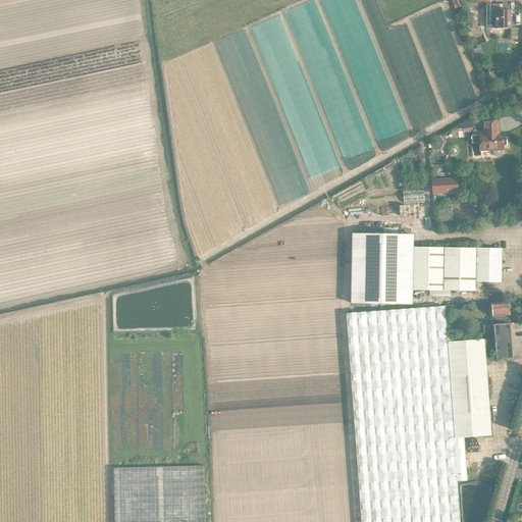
[(490,29),(510,29),(510,9),(508,9),(508,4),(485,5),(485,10),(490,10),(490,29)]
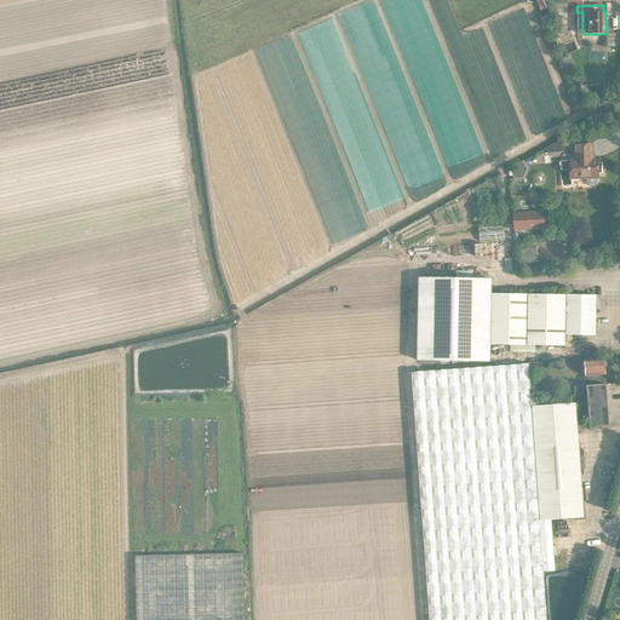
[(546,11),(549,19),(556,17),(554,9),(546,11)]
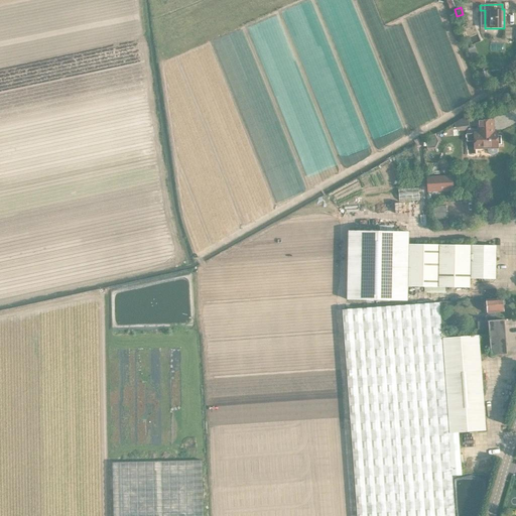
[(491,131),(490,130),(490,128),(493,128),(493,120),(478,120),(478,133),(474,133),(466,133),(466,141),(474,141),(475,148),(487,147),(487,150),(488,152),(489,153),(490,154),(492,155),(494,154),(495,153),(496,152),(497,150),(497,147),(498,147),(497,144),(500,144),(500,136),(497,136),(497,131),(491,131)]
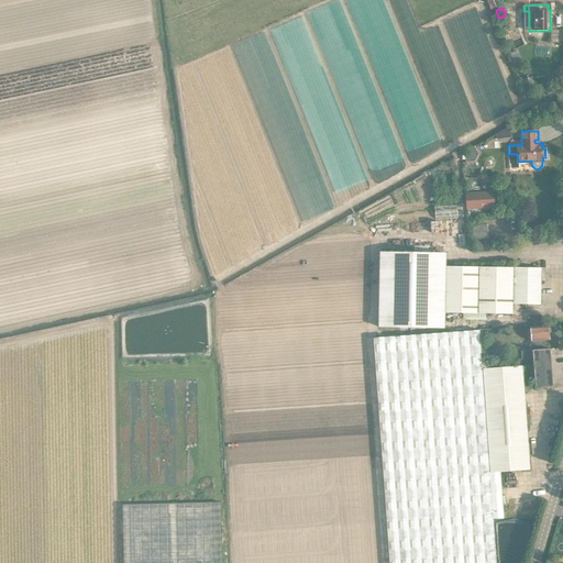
[(466,208),(494,207),(493,192),(465,195),(466,208)]
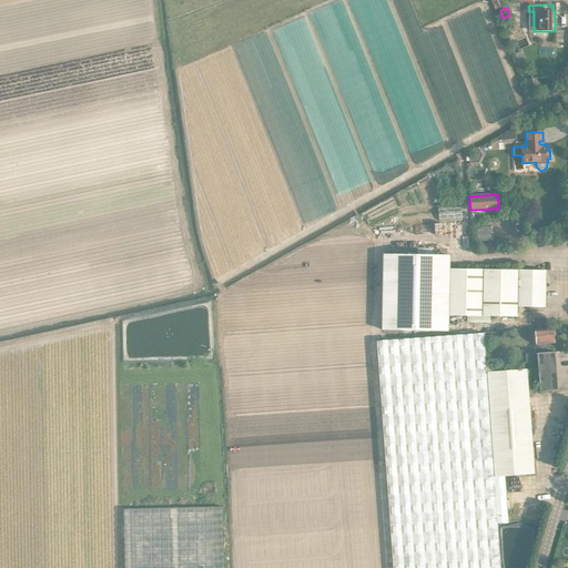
[(462,220),(462,206),(439,206),(439,220),(462,220)]
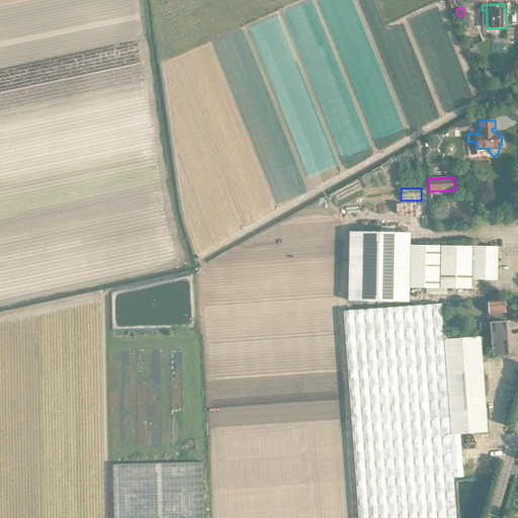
[(436,218),(448,218),(448,206),(436,206),(436,218)]
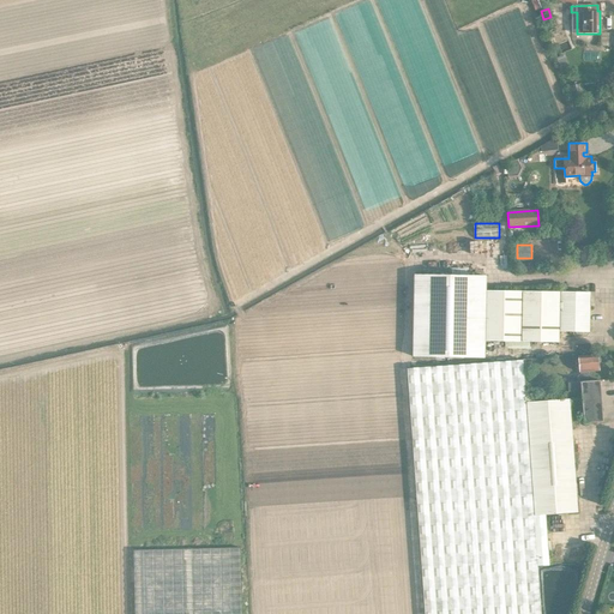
[(483,357),(483,349),(485,276),(414,275),(413,356),(483,357)]
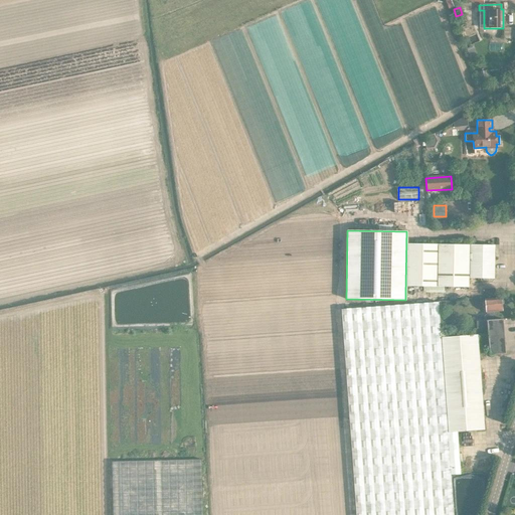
[(495,245),(407,243),(406,286),(469,287),(469,278),(494,279),(495,245)]
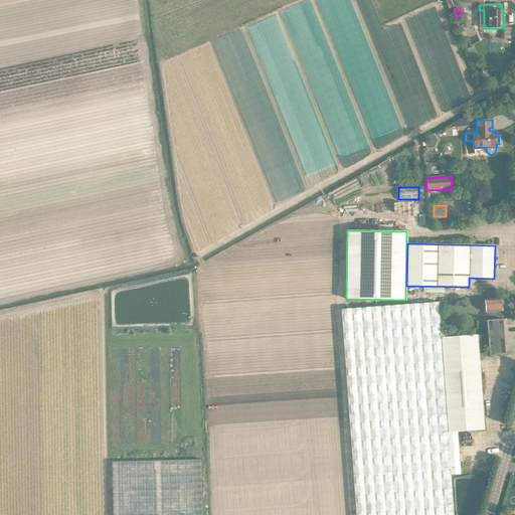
[(503,310),(502,298),(486,299),(487,313),(484,314),(485,320),(476,321),(477,327),(487,326),(489,354),(506,353),(503,318),(497,319),(496,310),(503,310)]
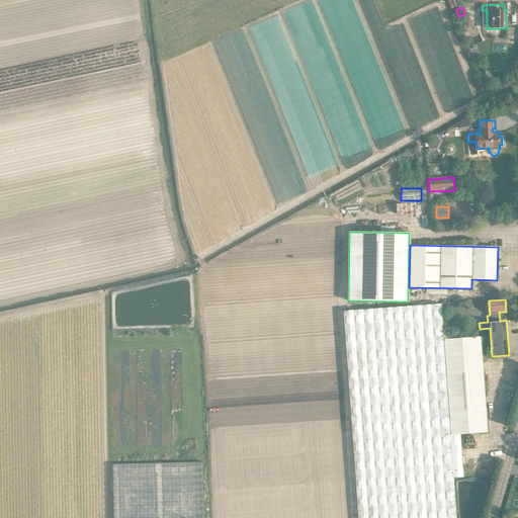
[(443,339),(440,304),(343,311),(357,517),(455,517),(453,478),(462,477),(459,435),(488,433),(487,421),(486,421),(480,337),(443,339)]
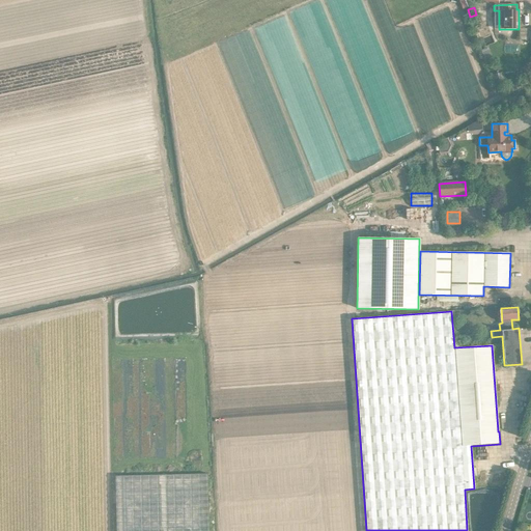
[(208,530),(207,473),(115,476),(116,530),(208,530)]
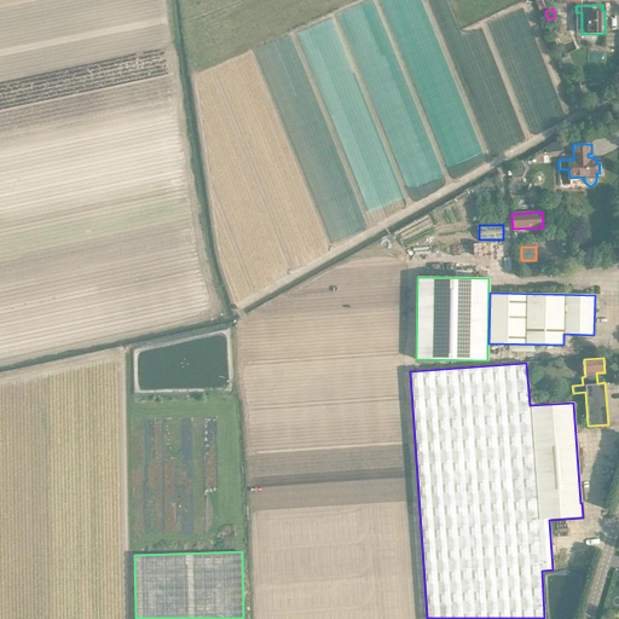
[(544,584),(554,583),(553,571),(544,572),(544,584)]
